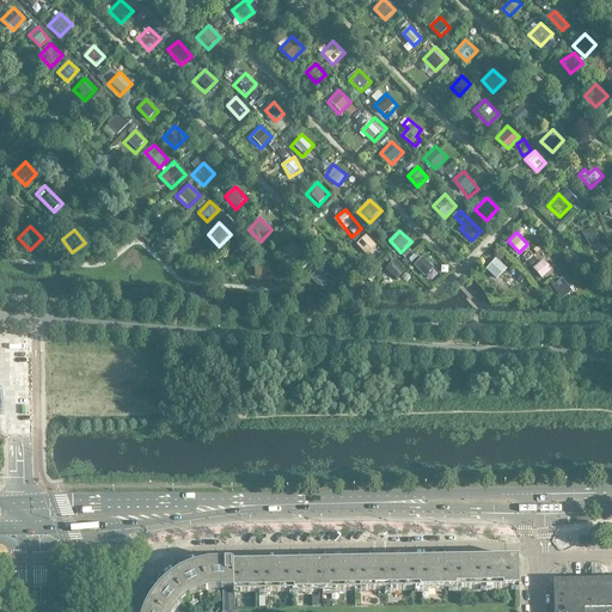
[(353,245),(365,256),(375,244),(363,233),(353,245)]
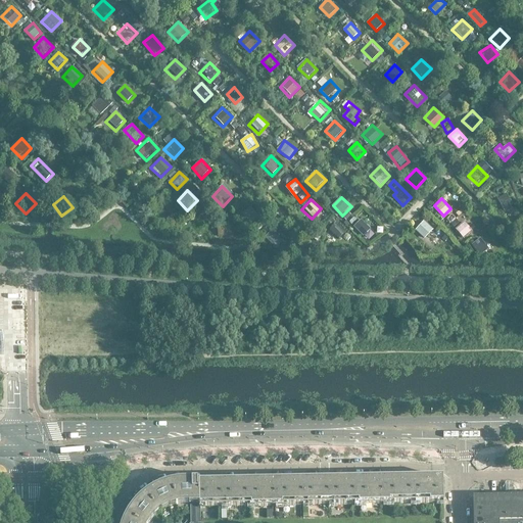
[(253,207),(245,210),(248,219),(256,216),(253,207)]
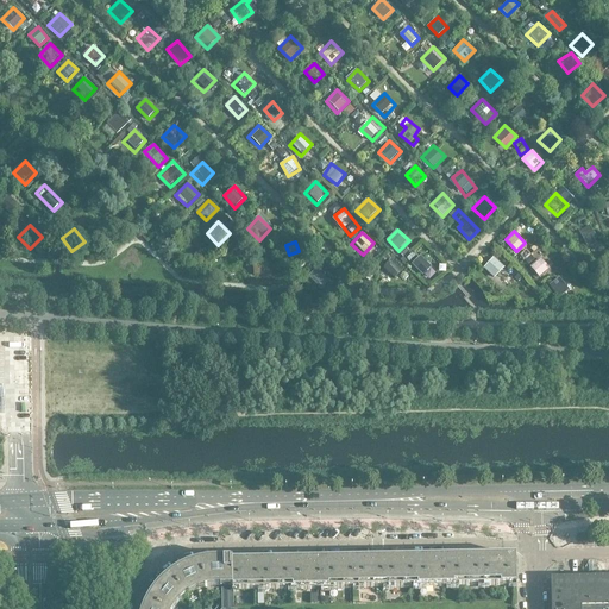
[(527,249),(521,253),(531,267),(538,262),(527,249)]
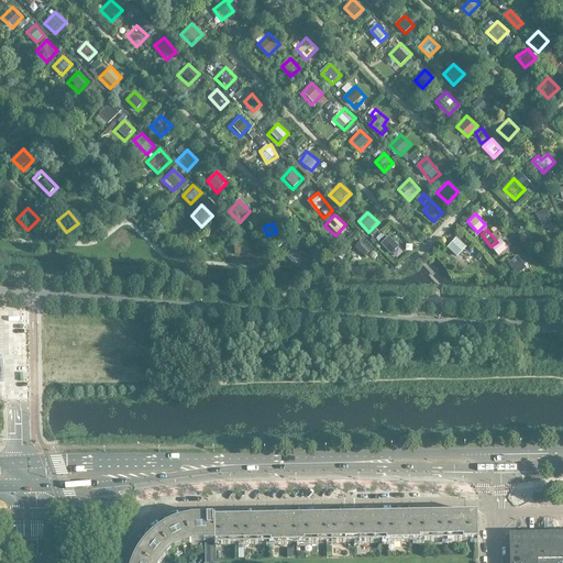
[(378,244),(389,254),(400,243),(389,233),(378,244)]
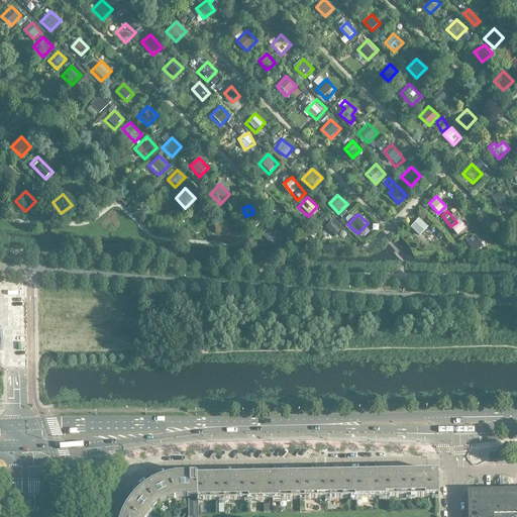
[(409,226),(419,235),(428,225),(418,216),(409,226)]
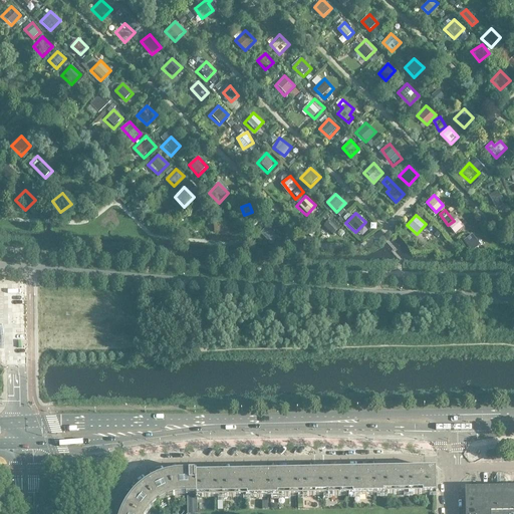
[(457,234),(465,225),(458,217),(449,225),(457,234)]
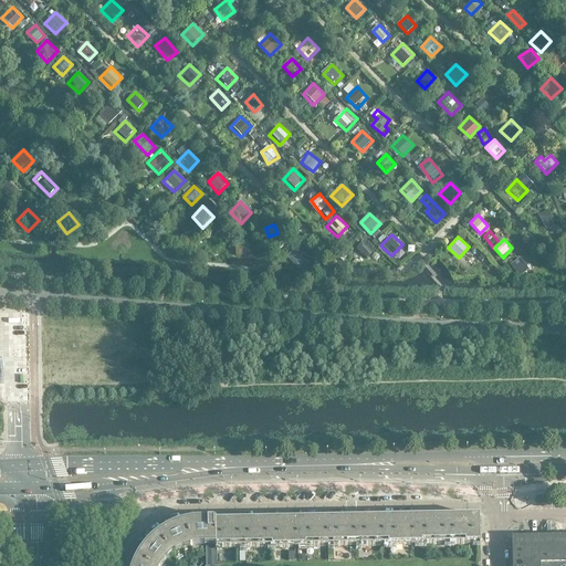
[(233,257),(248,258),(249,242),(234,242),(233,257)]
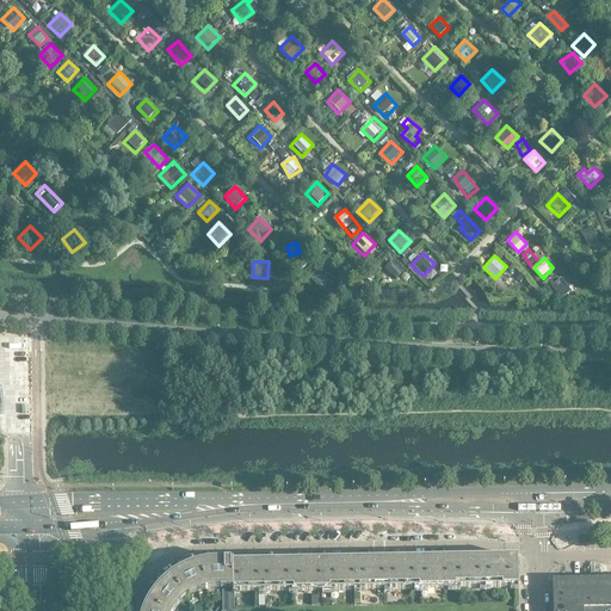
[(395,275),(402,269),(395,261),(389,267),(395,275)]
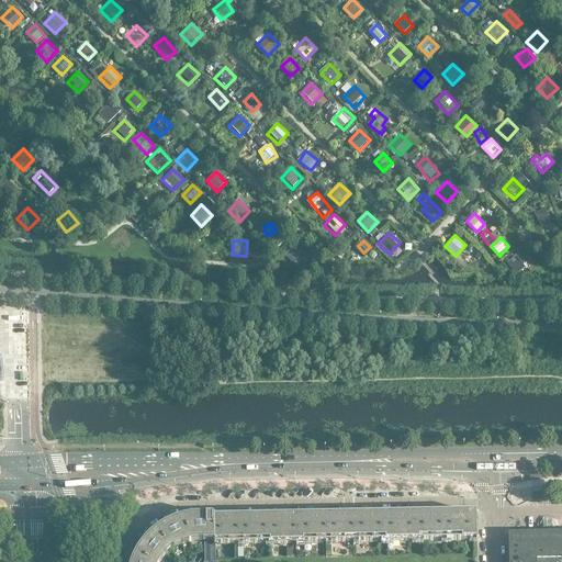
[(282,255),(293,266),(304,255),(293,244),(282,255)]
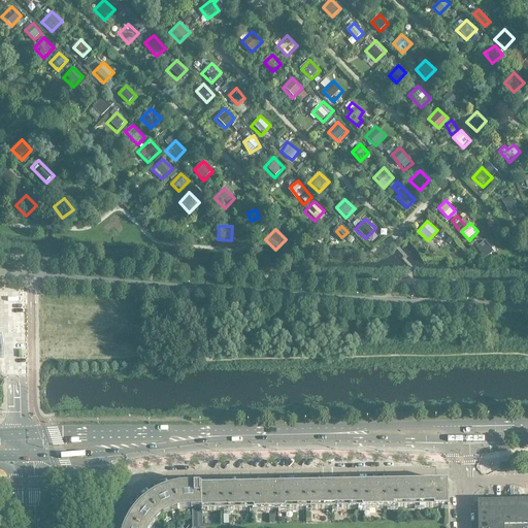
[(485,258),(495,248),(485,238),(474,249),(485,258)]
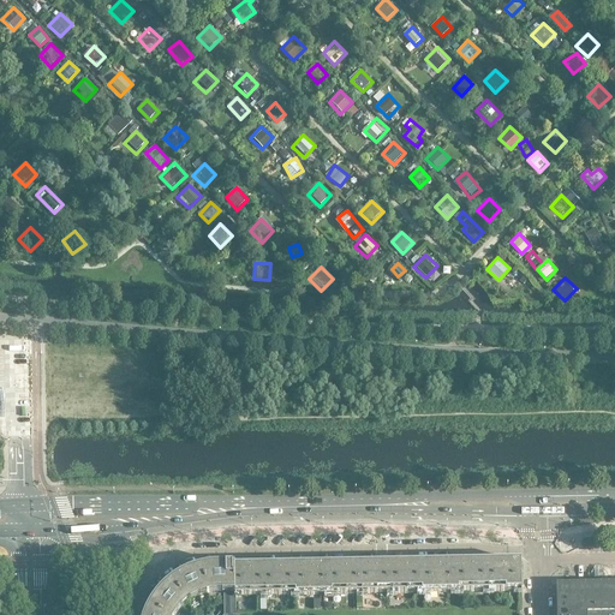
[(521,591),(520,562),(506,562),(506,560),(500,560),(499,560),(499,562),(488,562),(488,592),(521,591)]
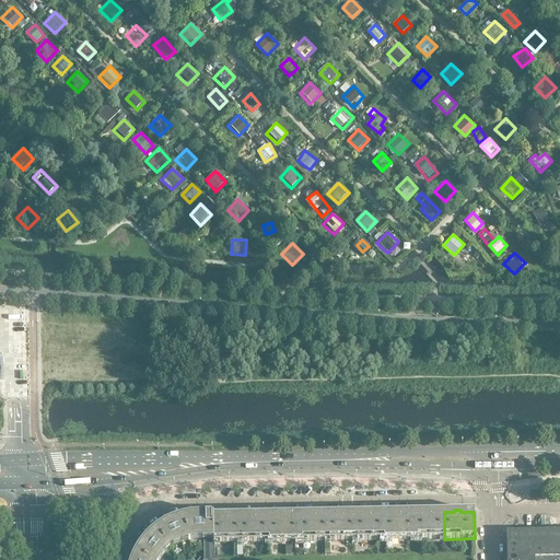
[(416,539),(415,513),(404,513),(404,511),(398,511),(397,511),(397,513),(385,513),(385,540),(416,539)]
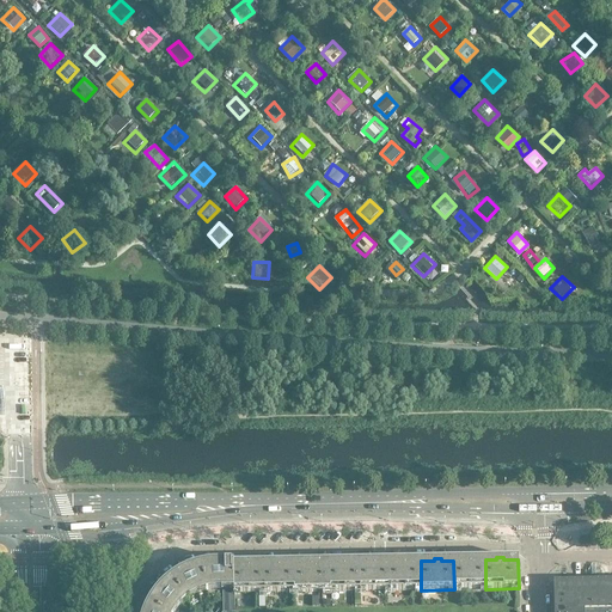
[(485,589),(485,560),(473,560),(473,558),(467,558),(466,558),(466,561),(453,561),(454,589),(485,589)]
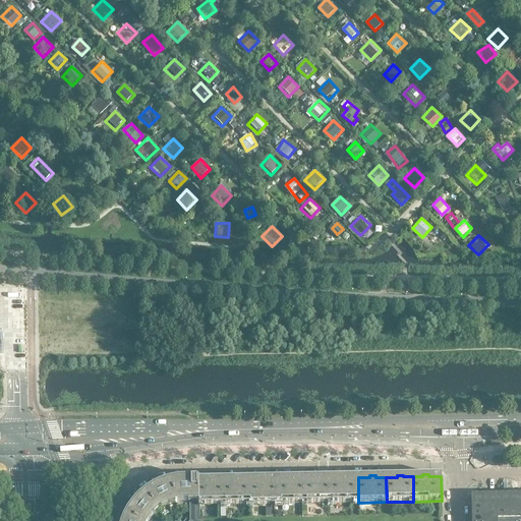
[(306,504),(305,478),(296,478),(296,477),(291,477),(291,476),(290,476),(290,478),(279,479),(280,504),(306,504)]
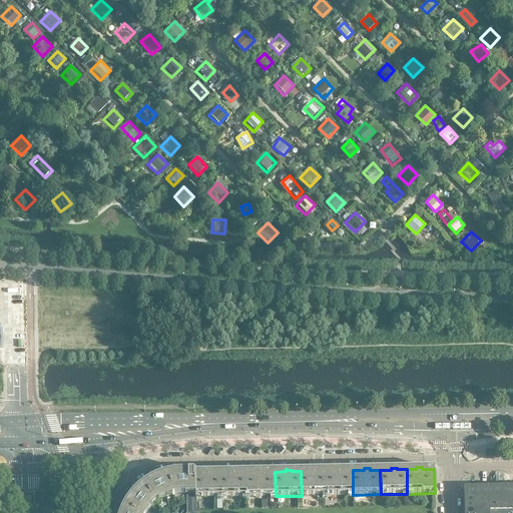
[(327,495),(327,471),(317,471),(317,469),(312,469),(311,469),(311,471),(301,471),(302,496),(327,495)]
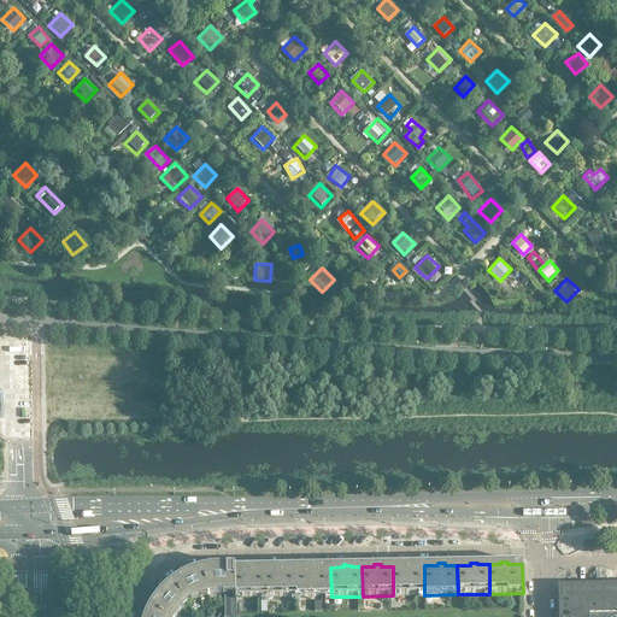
[(424,595),(424,565),(411,565),(411,564),(405,564),(404,564),(405,566),(393,566),(393,595),(424,595)]
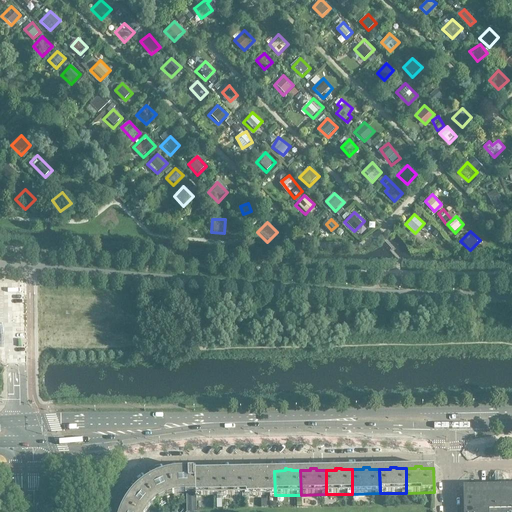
[(247,496),(247,471),(236,471),(236,470),(231,470),(231,469),(230,469),(230,471),(221,472),(221,496),(247,496)]
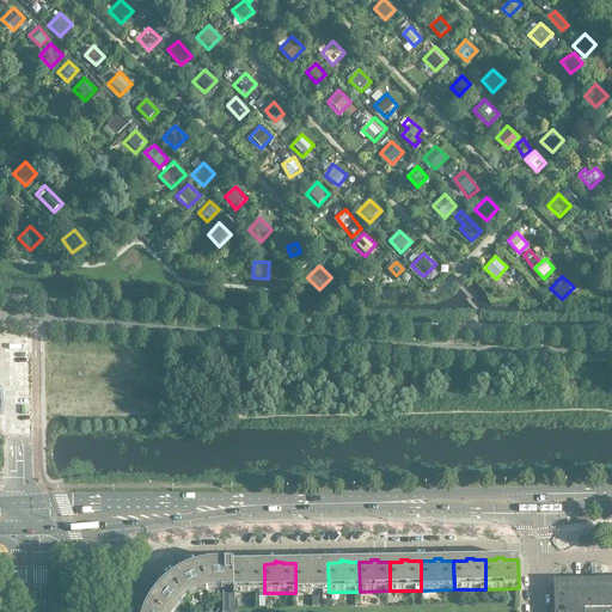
[(329,592),(328,563),(314,563),(314,561),(308,561),(308,563),(295,563),(295,593),(329,592)]
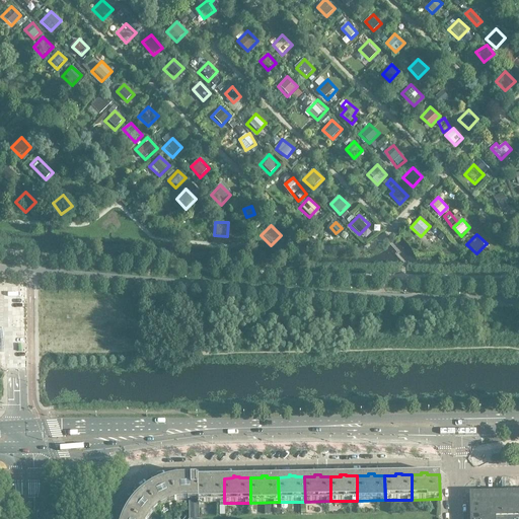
[(224,503),(224,478),(214,478),(214,476),(209,476),(208,476),(208,478),(198,478),(198,504),(224,503)]
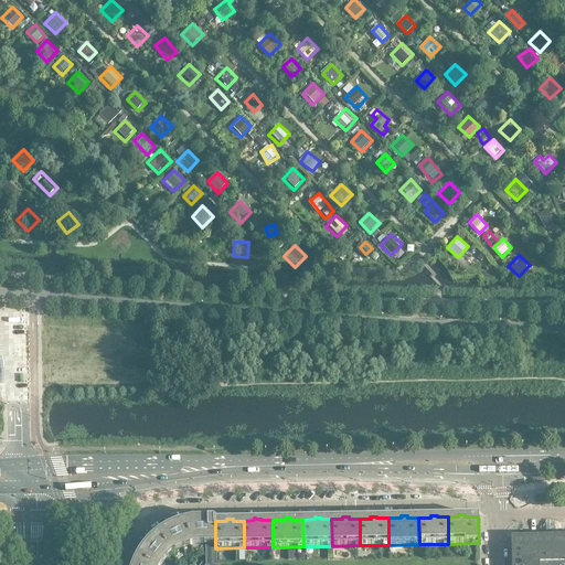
[(109,520),(100,520),(100,533),(109,533),(109,520)]
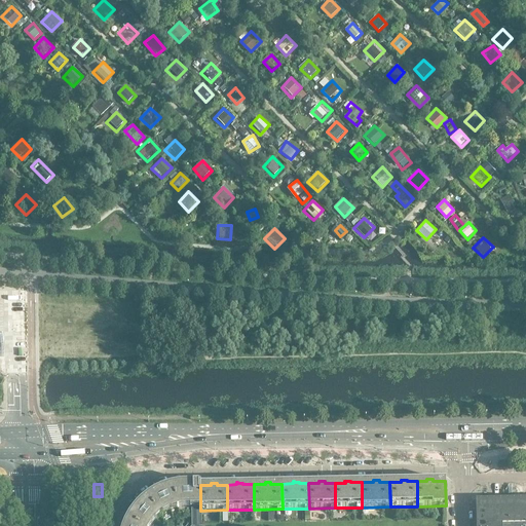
[(192,506),(192,485),(187,485),(183,486),(179,486),(177,486),(174,487),(178,506),(180,506),(184,505),(186,505),(190,505),(190,506),(191,506),(192,506)]
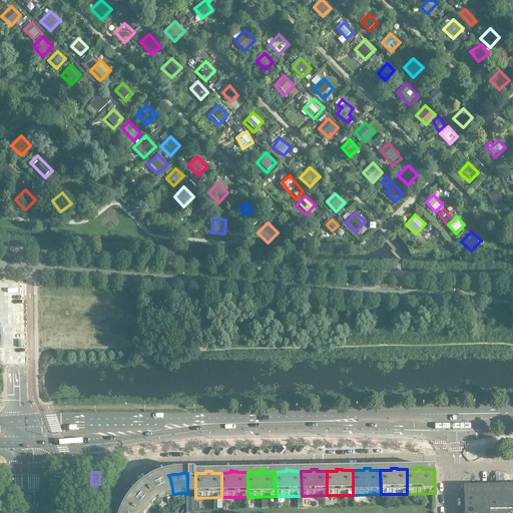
[(195,512),(195,498),(195,473),(187,473),(187,494),(186,494),(186,508),(181,512),(195,512)]
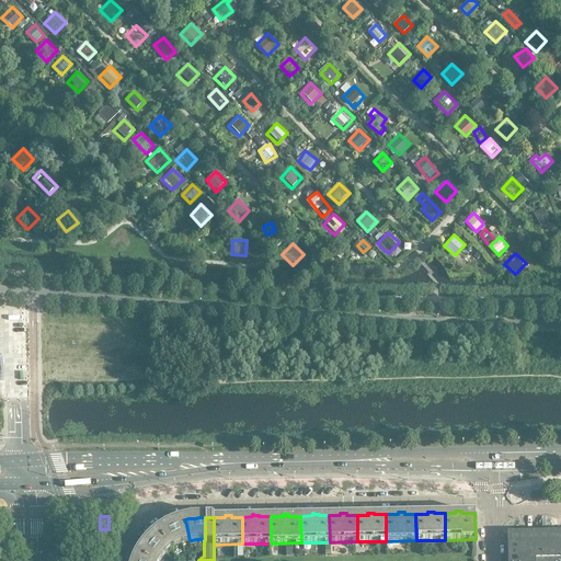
[(190,540),(185,519),(181,521),(178,522),(175,523),(171,524),(167,526),(164,527),(161,529),(157,531),(170,549),(172,548),(174,547),(178,545),(180,544),(190,540)]
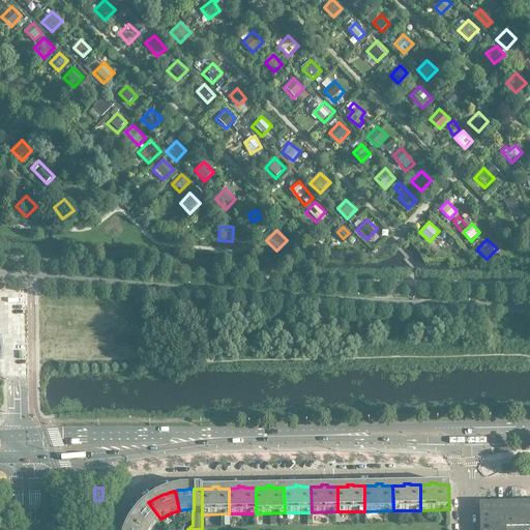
[(160,519),(148,502),(146,504),(143,507),(141,509),(138,512),(136,516),(133,519),(130,522),(129,525),(139,529),(149,529),(151,529),(153,526),(154,524),(156,523),(158,521),(160,519)]
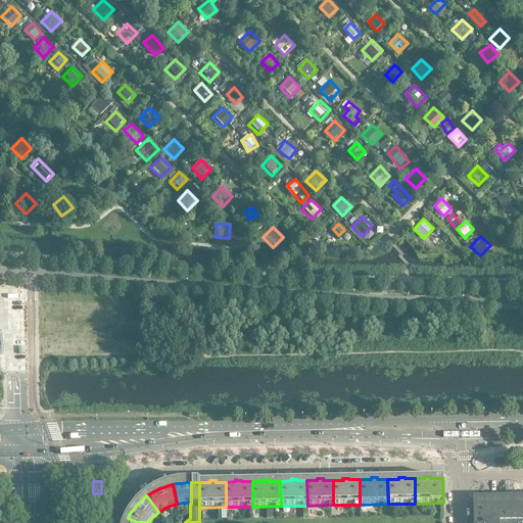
[(522,522),(522,496),(474,498),(474,522),(522,522)]
